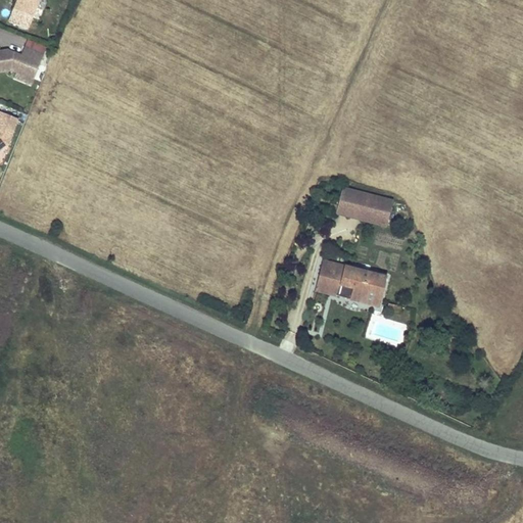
[(28,29),(38,0),(17,0),(13,10),(9,20),(28,29)]
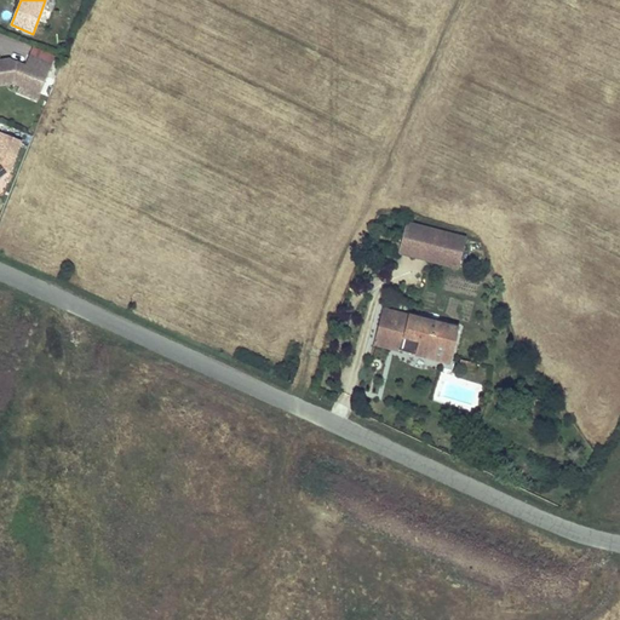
[(42,87),(55,55),(33,46),(29,55),(24,67),(16,63),(15,67),(10,67),(9,61),(0,61),(0,84),(13,82),(19,85),(32,90),(34,84),(42,87)]
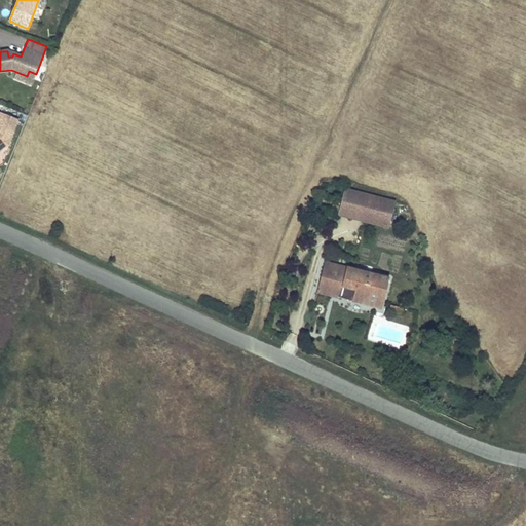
[(31,85),(36,74),(29,71),(27,76),(16,72),(13,79),(31,85)]
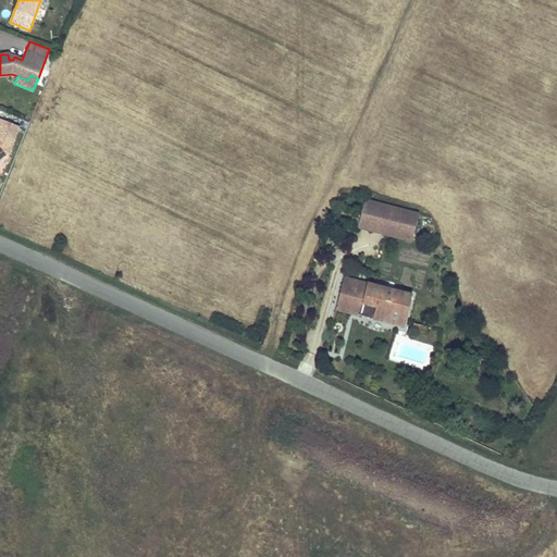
[(0,159),(8,153),(19,126),(0,119),(0,159)]
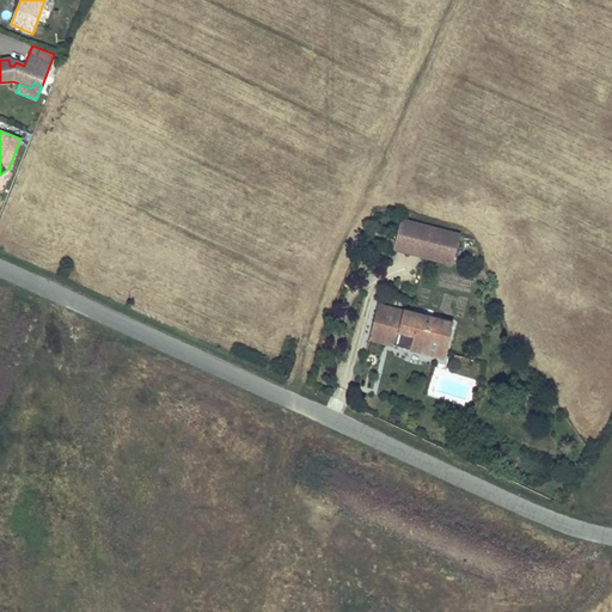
[(452,264),(460,236),(399,220),(392,250),(452,264)]
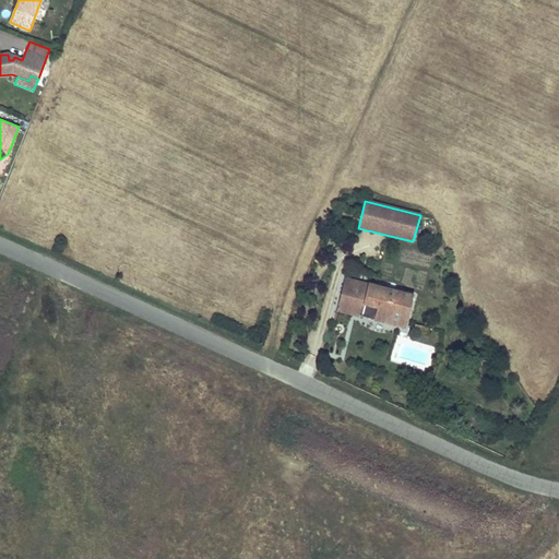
[(405,328),(413,296),(344,278),(336,310),(405,328)]
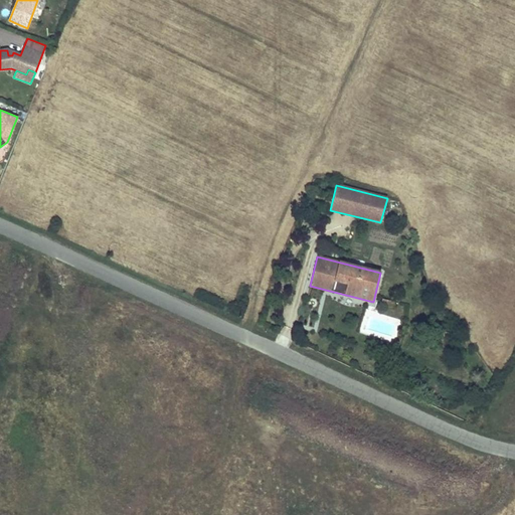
All buildings are outlined.
